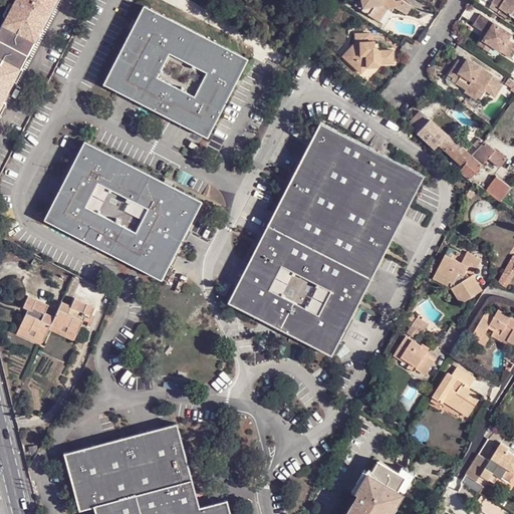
[(55,0),(20,0),(20,1),(10,19),(8,18),(4,27),(8,29),(0,44),(0,112),(16,82),(19,84),(22,77),(19,75),(36,43),(34,42),(40,30),(43,31),(50,17),(55,9),(52,8),(55,0)]
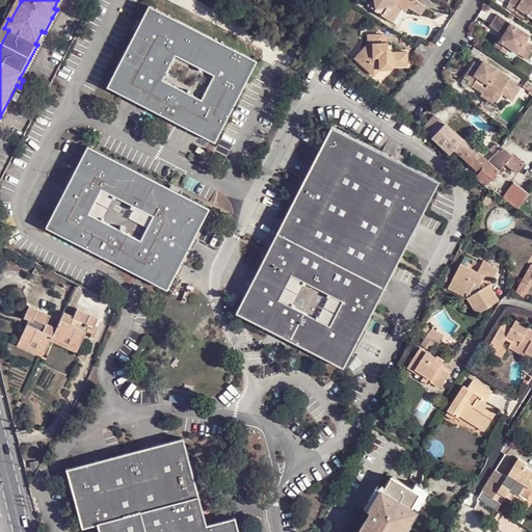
[(372,0),(371,3),(372,6),(377,9),(376,11),(389,20),(399,4),(410,1),(410,0),(372,0)]
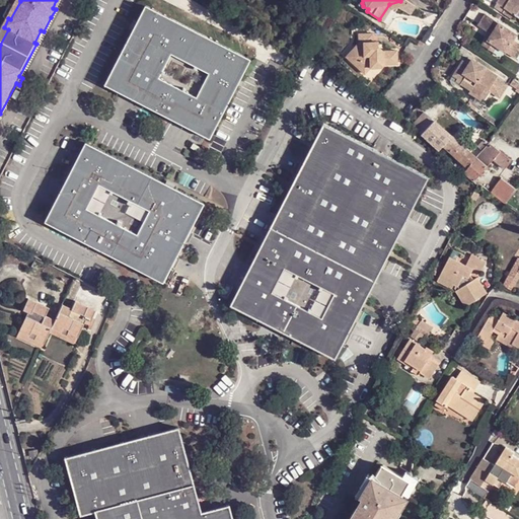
[(415,5),(408,0),(400,1),(389,4),(379,19),(384,22),(392,8),(415,5)]
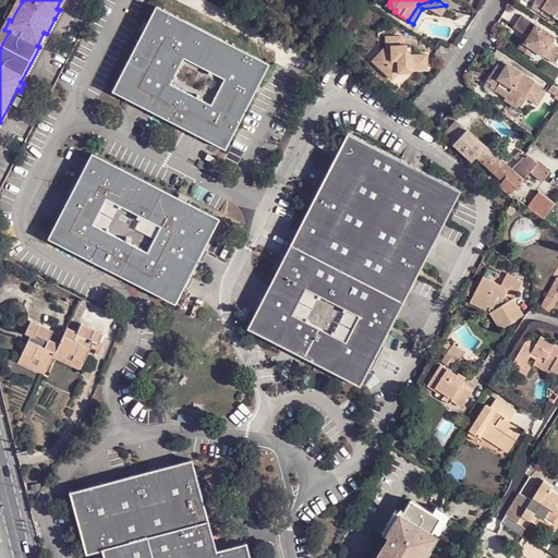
[(557,0),(537,0),(535,3),(557,17),(557,0)]
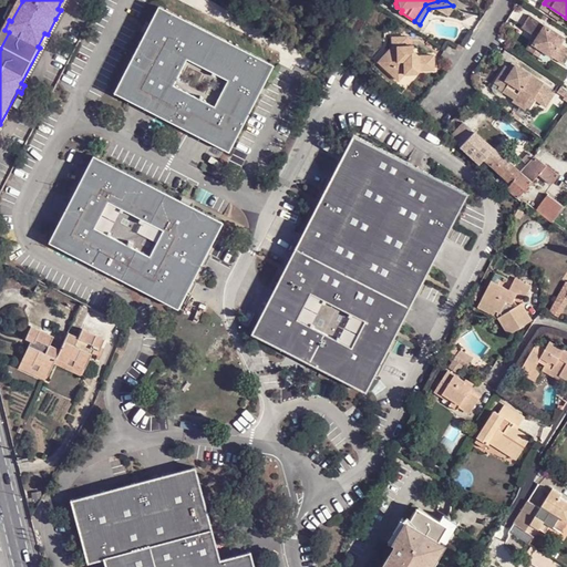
[(274,66),(160,8),(115,94),(228,152),(274,66)]
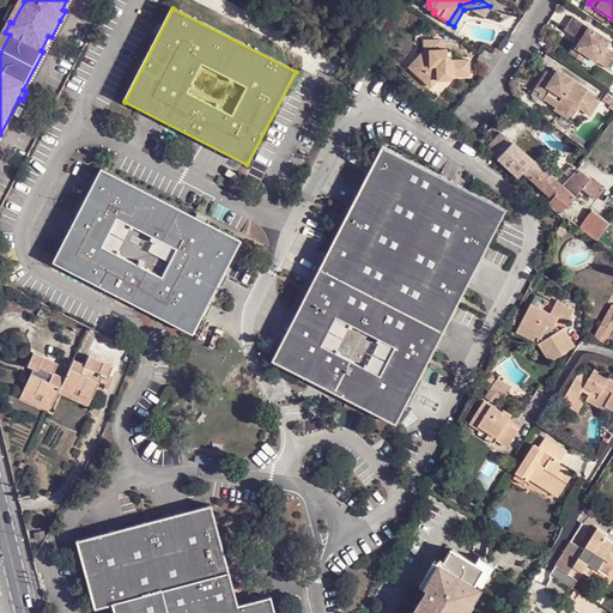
[(612,41),(575,17),(566,30),(581,40),(571,53),(584,61),(587,58),(608,72),(612,65),(612,50),(608,47),(612,41)]
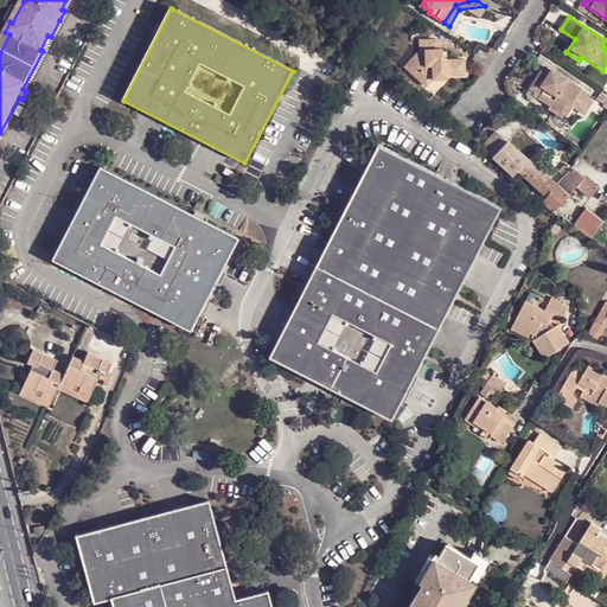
[(438,49),(436,40),(421,40),(421,50),(415,56),(419,59),(410,69),(427,85),(434,80),(447,78),(451,75),(465,75),(465,59),(449,59),(443,53),(442,48),(438,49)]
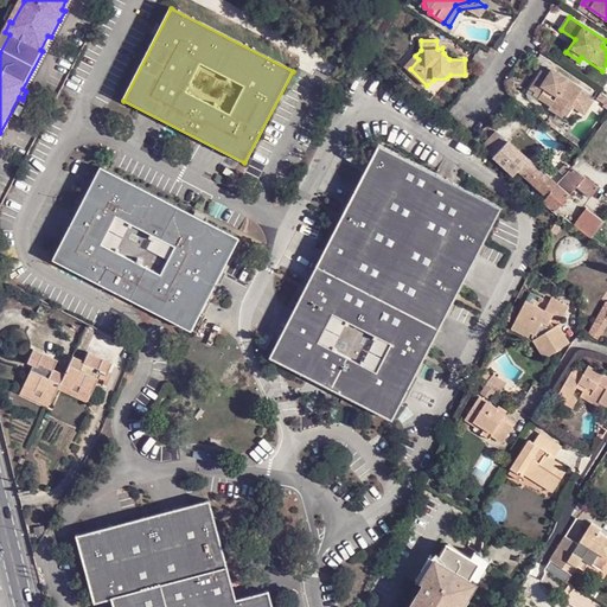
[(582,89),(549,68),(545,74),(549,75),(543,83),(537,78),(531,88),(541,95),(540,97),(562,113),(569,103),(575,107),(585,114),(594,100),(581,91),(582,89)]
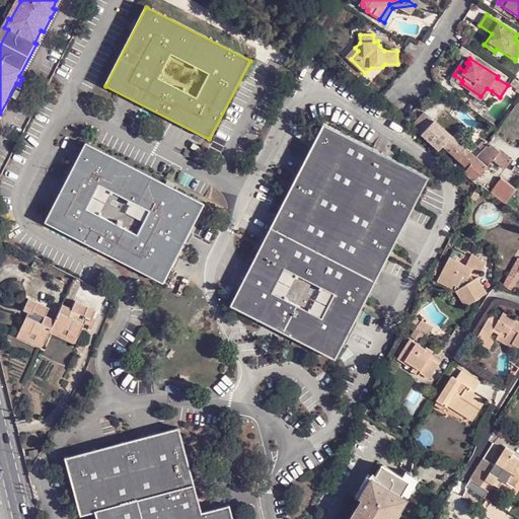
[(464,71),(469,64),(466,63),(463,61),(459,67),(464,71)]
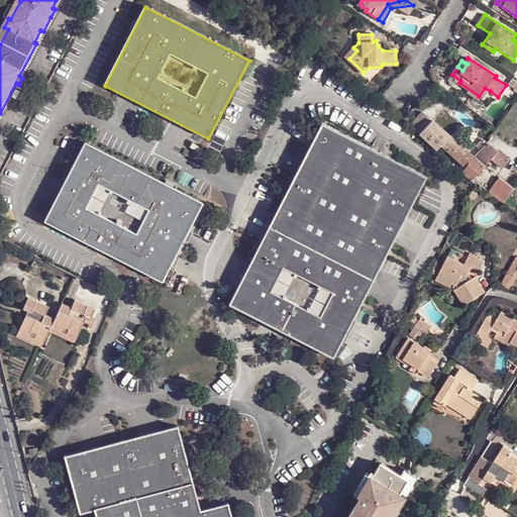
[(485,88),(479,96),(484,99),(490,91),(485,88)]
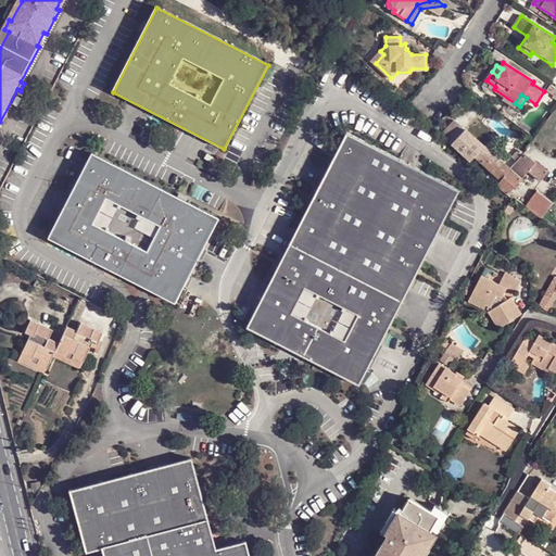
[(505,106),(502,112),(510,118),(513,115),(508,112),(509,110),(505,106)]
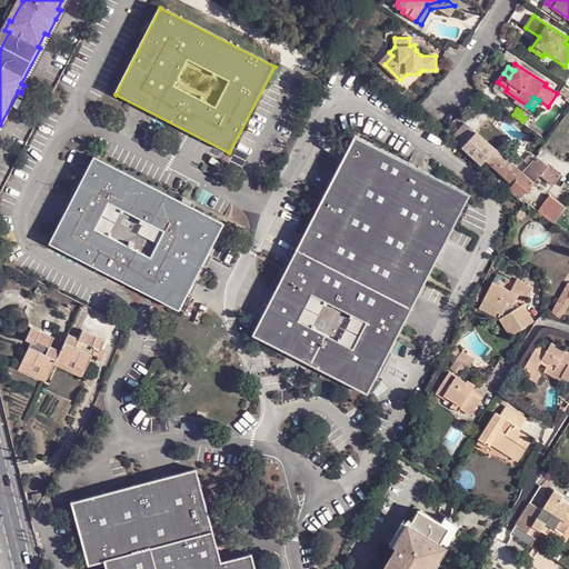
[(512,185),(521,173),(476,133),(462,149),(481,166),(487,160),(512,185)]
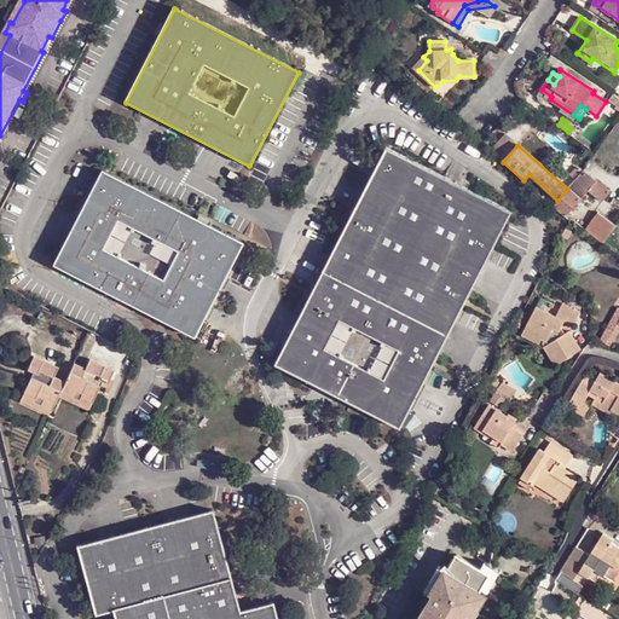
[(508,213),(389,151),(275,372),(393,433),(508,213)]
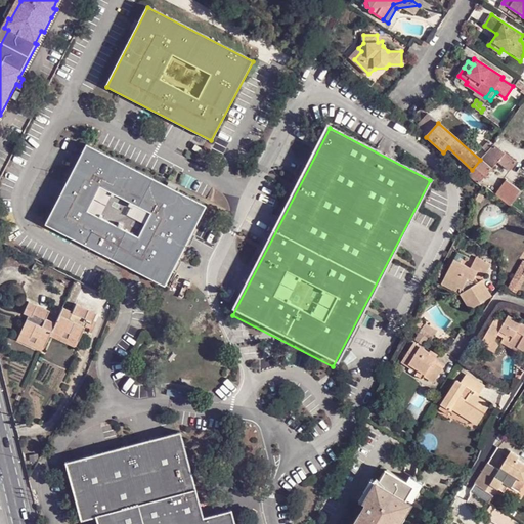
[(206,208),(86,144),(45,225),(167,286),(206,208)]
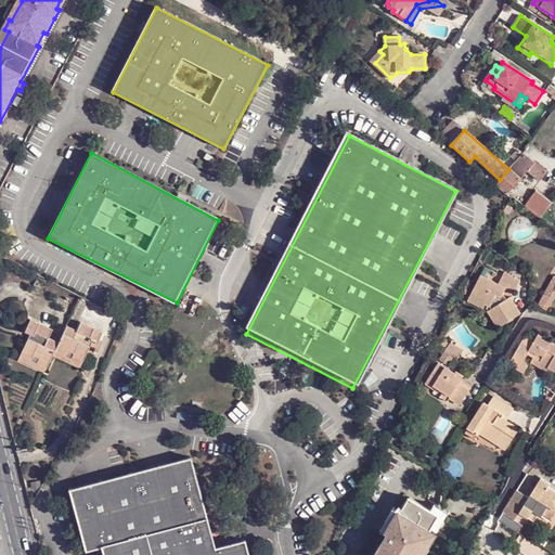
[(500,180),(495,185),(506,195),(527,171),(539,181),(546,171),(523,154),(508,169),(500,180)]
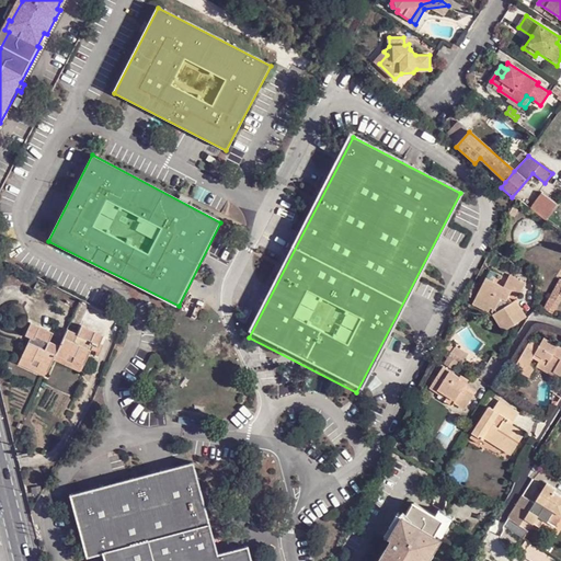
[(530,209),(546,220),(558,204),(541,193),(530,209)]
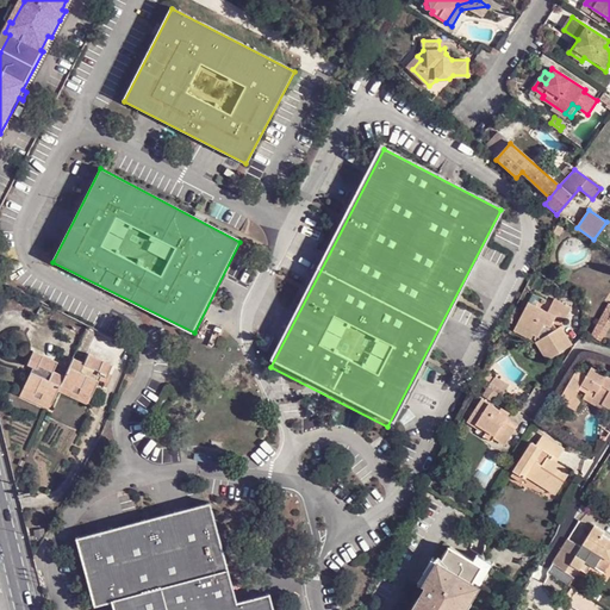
[(562,321),(558,324),(554,319),(558,312),(566,317),(573,302),(555,293),(548,306),(530,297),(517,319),(535,330),(542,334),(537,337),(548,355),(574,338),(562,321)]
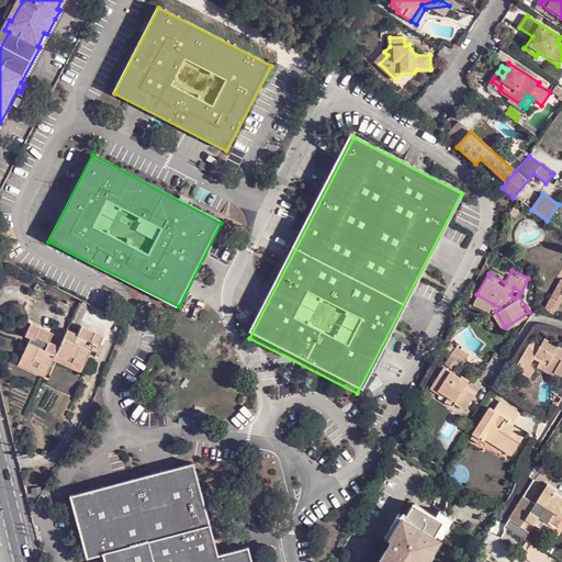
[(561,281),(543,312),(547,314),(549,311),(553,313),(561,298),(561,281)]
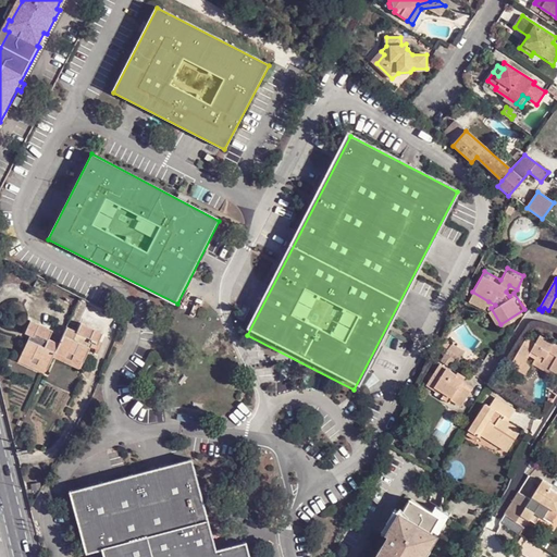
[(489,301),(472,292),(469,298),(486,307),(489,301)]
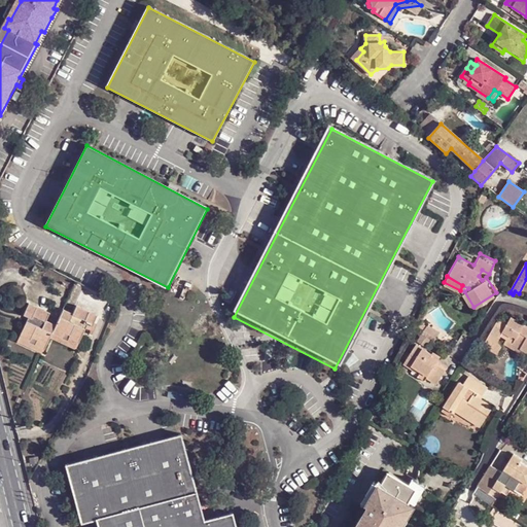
[(48,340),(55,326),(46,322),(49,315),(29,307),(25,317),(29,319),(32,321),(31,325),(27,323),(18,345),(40,356),(48,340)]
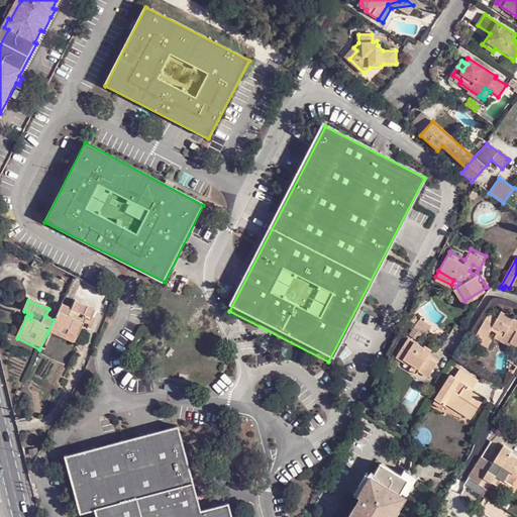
[(54,320),(47,333),(74,344),(83,325),(80,323),(82,319),(85,320),(90,322),(95,312),(76,303),(72,309),(61,304),(54,320)]
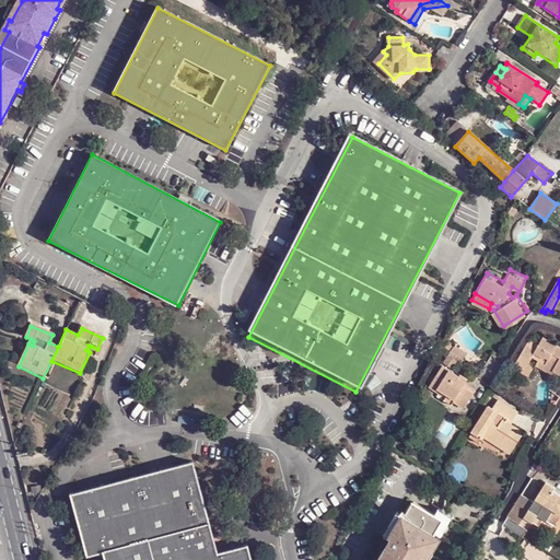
[(559,375),(559,342),(545,334),(539,341),(531,336),(515,360),(517,361),(514,366),(529,375),(536,364),(529,361),(534,354),(539,359),(536,363),(559,377),(559,375)]
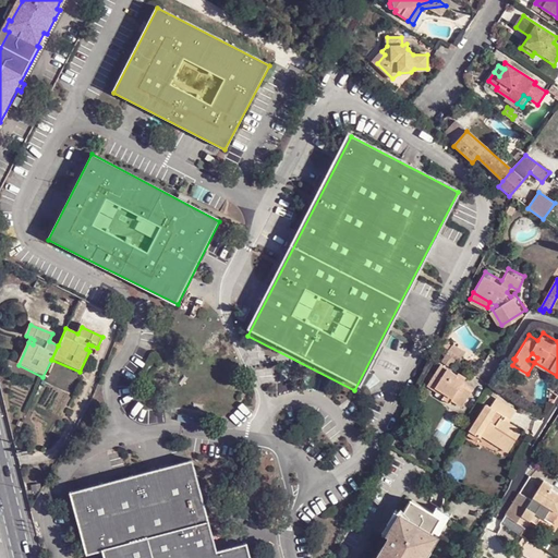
[(460,373),(441,362),(428,384),(444,393),(443,396),(451,401),(452,399),(462,405),(475,386),(465,379),(468,375),(461,371),(460,373)]
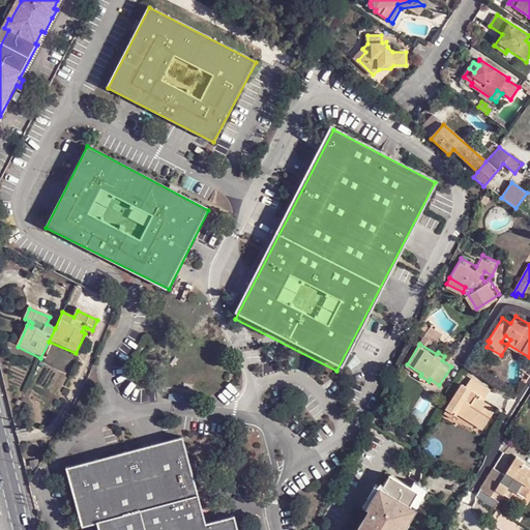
[(464,382),(447,407),(448,408),(446,412),(454,417),(458,414),(459,415),(460,412),(484,428),(498,407),(486,399),(493,388),(473,376),(468,384),(464,382)]
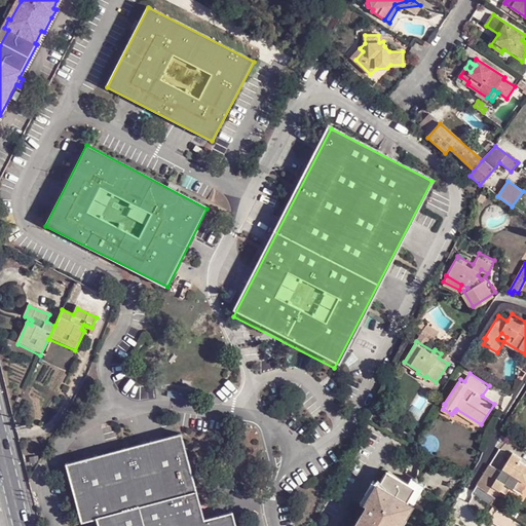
[(82,519),(96,515),(99,525),(237,525),(233,508),(205,514),(203,509),(182,429),(94,452),(66,460),(82,519)]
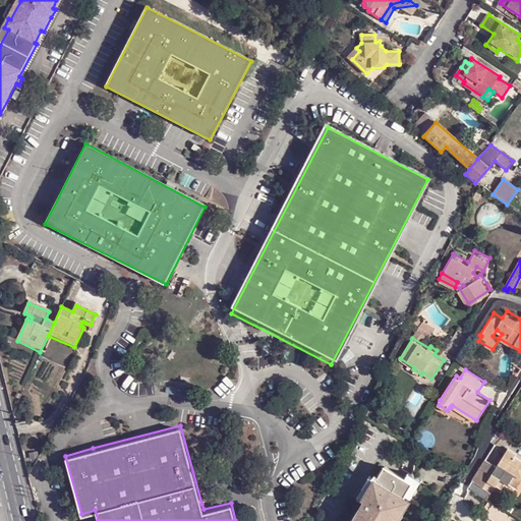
[(483,488),(487,482),(500,489),(504,483),(511,488),(517,478),(520,480),(520,479),(520,462),(515,459),(516,456),(509,451),(497,469),(485,462),(478,473),(469,488),(486,500),(490,493),(483,488)]
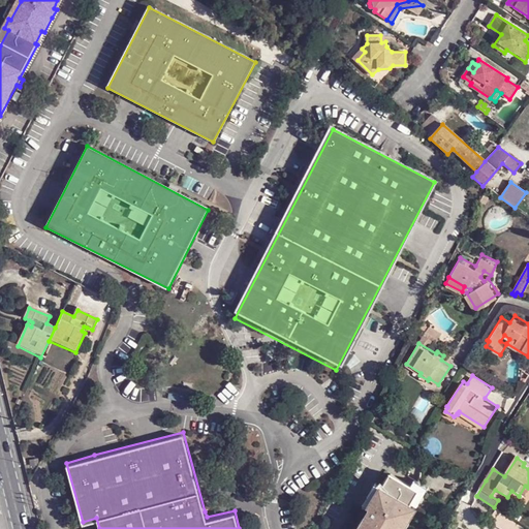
[(413,503),(421,491),(413,487),(393,474),(384,488),(382,487),(371,507),(373,509),(361,528),(399,528),(409,511),(413,503)]
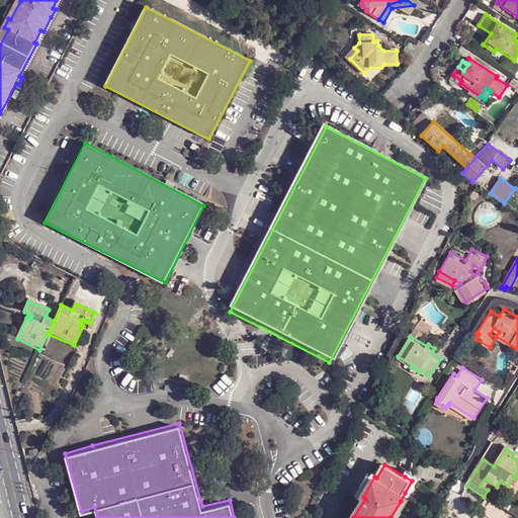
[(421,479),(408,470),(405,477),(412,481),(405,493),(411,496),(421,479)]
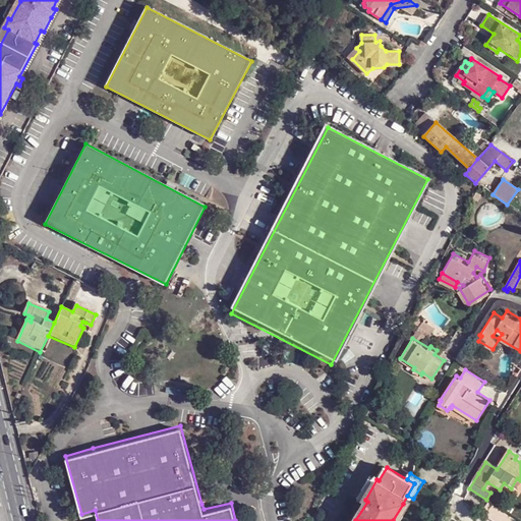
[(371,476),(360,497),(365,500),(377,479),(371,476)]
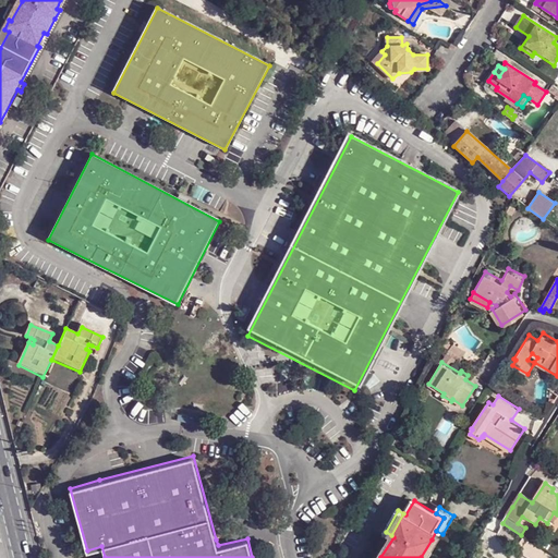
[(557,514),(554,512),(547,523),(550,525),(557,514)]
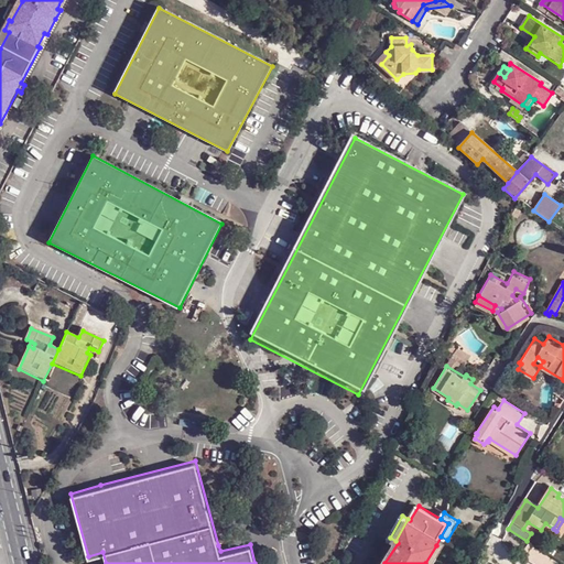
[(436,545),(425,563),(434,563),(443,550),(436,545)]
